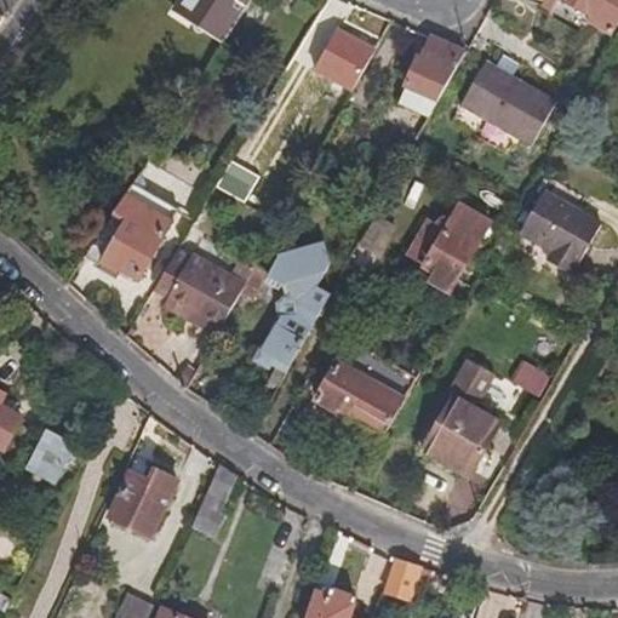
[(179,0),(175,9),(222,40),(239,15),(249,0),(179,0)]
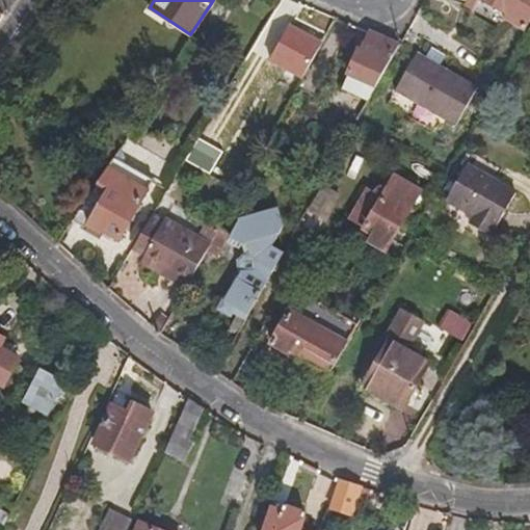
[(213,0),(205,12),(214,19),(223,4),(217,0),(213,0)]
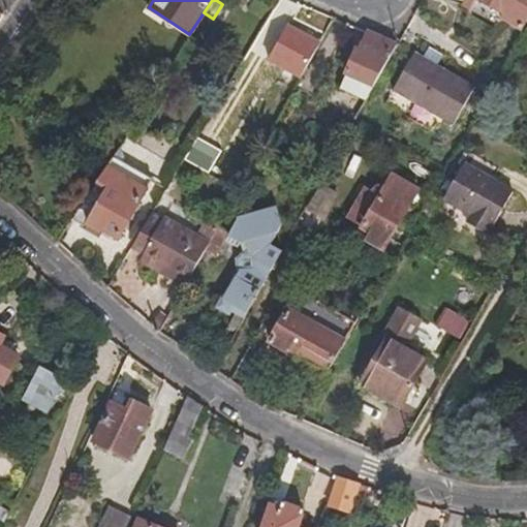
[(327,27),(333,17),(293,0),(287,0),(282,8),(310,21),(327,27)]
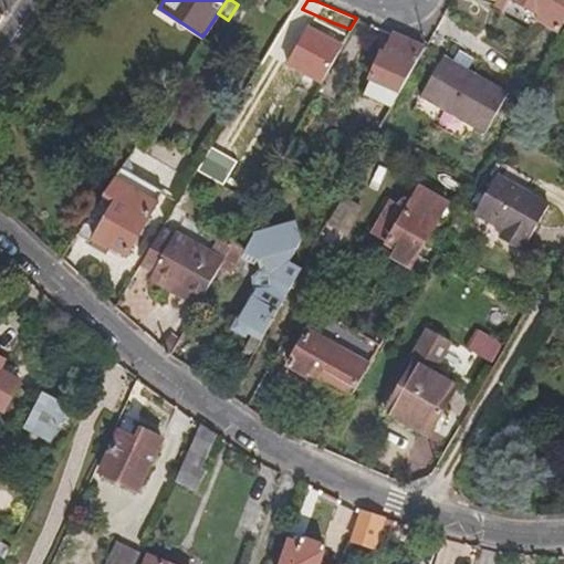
[(539,16),(555,25),(563,11),(563,0),(508,0),(502,9),(532,28),(539,16)]
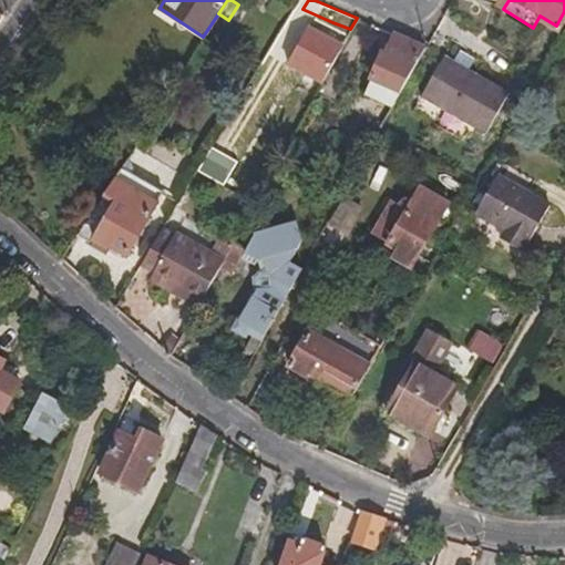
[(338,52),(350,29),(332,22),(321,43),(338,52)]
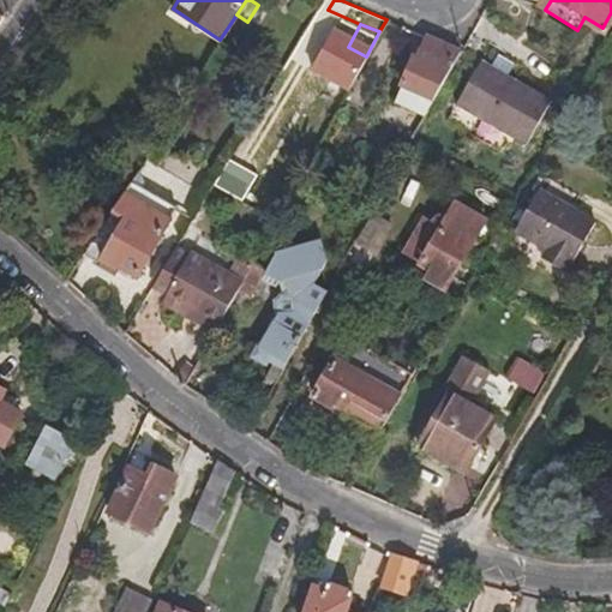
[(391,96),(424,114),(457,51),(424,36),(391,96)]
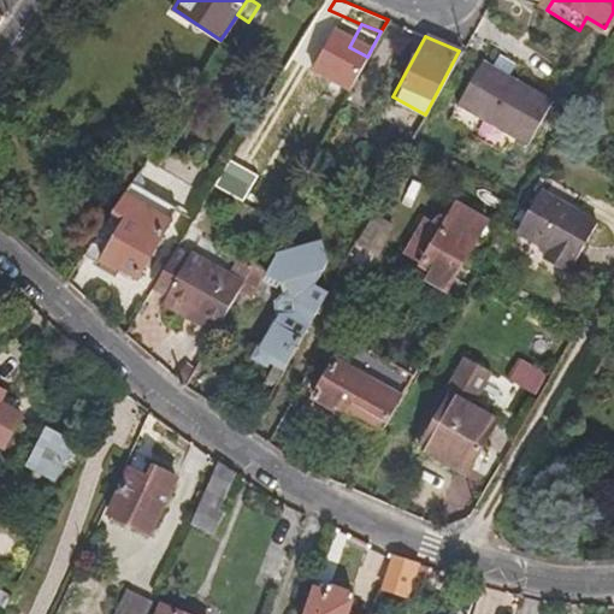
[(525,142),(550,98),(480,58),(455,102),(460,105),(452,122),(501,151),(511,134),(525,142)]
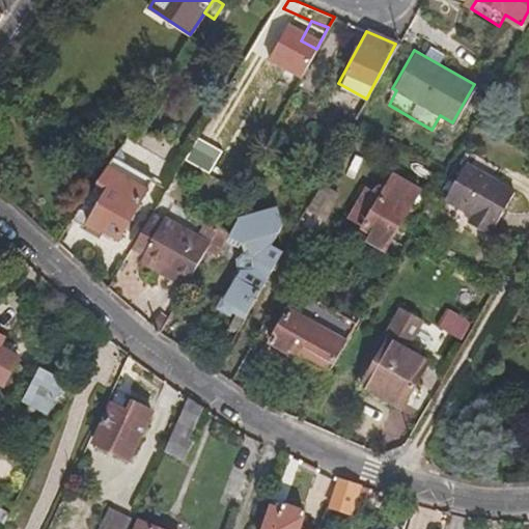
[(347,196),(384,217),(392,221),(387,228),(397,233),(430,174),(406,159),(399,170),(392,169),(387,171),(386,175),(367,164),(347,196)]
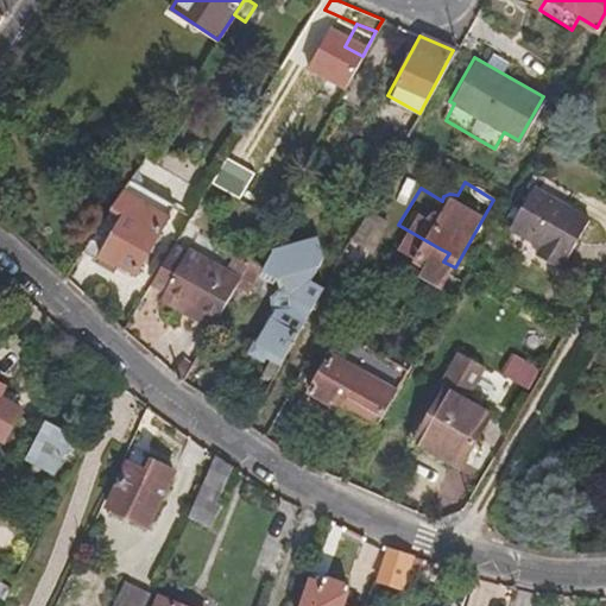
[(568,253),(591,215),(536,183),(512,221),(544,241),(538,251),(560,263),(563,254),(568,253)]
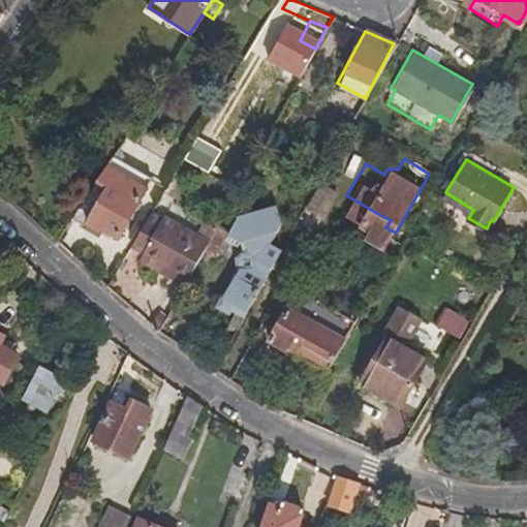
[(104,166),(64,229),(92,247),(96,241),(112,250),(146,191),(104,166)]
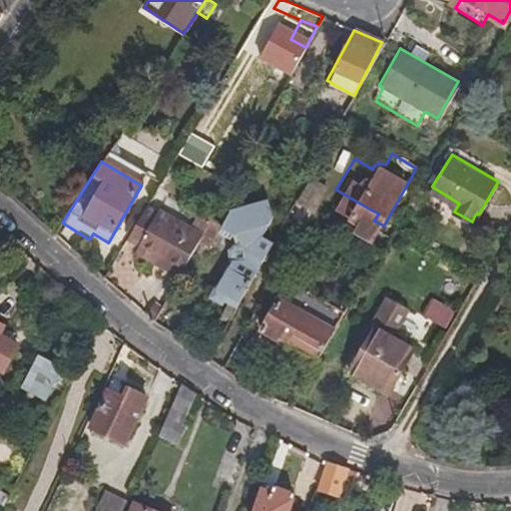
[(325,184),(310,175),(306,183),(296,201),(310,210),(325,184)]
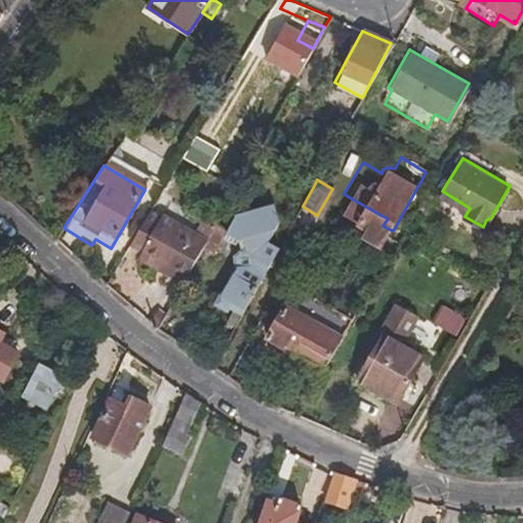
[(425,197),(418,208),(427,213),(434,201),(425,197)]
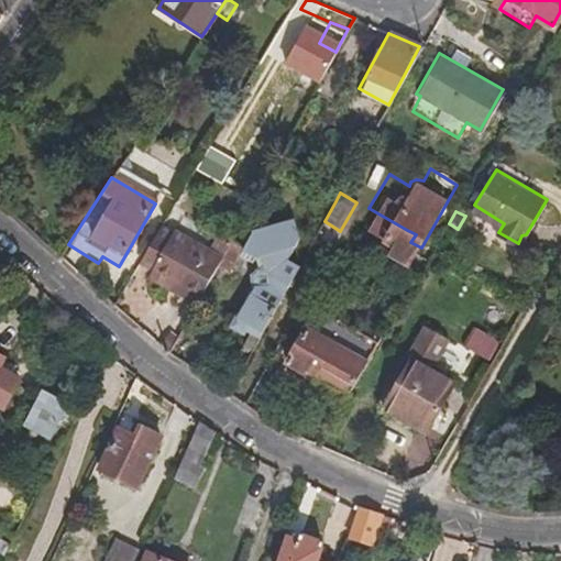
[(245,347),(253,351),(299,268),(288,263),(300,240),(298,227),(261,238),(251,256),(265,264),(267,272),(256,275),(251,283),(253,294),(240,321),(248,326),(245,329),(252,333),(245,347)]
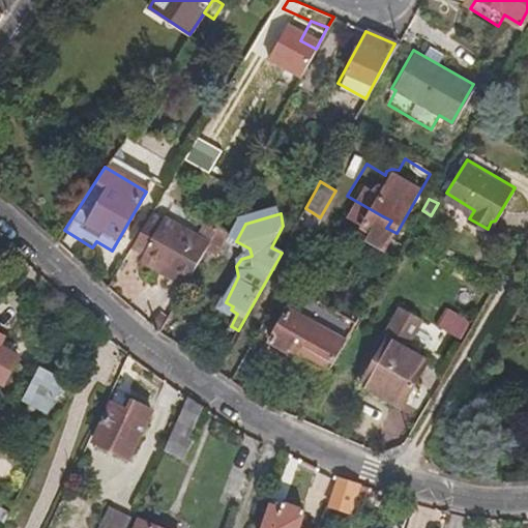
[(143,263),(183,287),(204,250),(207,245),(152,216),(130,254),(139,258),(143,263)]
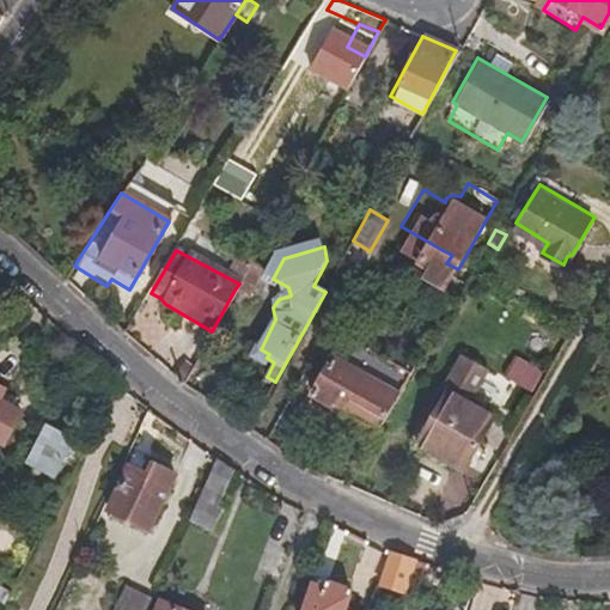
[(452,255),(443,250),(439,258),(446,263),(452,255)]
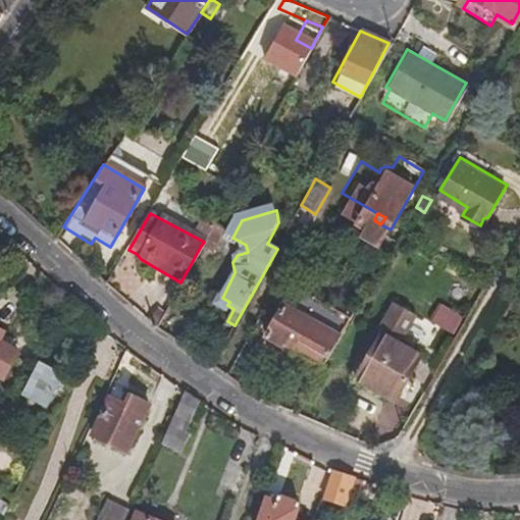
[(204,242),(201,246),(211,251),(218,240),(216,239),(220,228),(213,224),(204,242)]
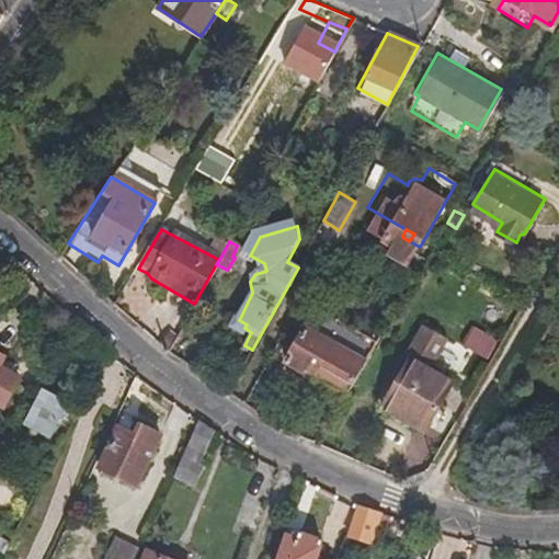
[(241,334),(244,328),(247,324),(239,320),(236,318),(229,328),(241,334)]
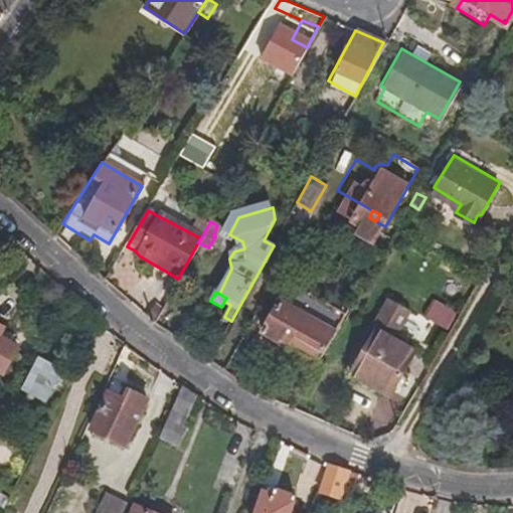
[(392,335),(408,307),(389,297),(374,325),(377,327),(351,372),(388,393),(415,347),(392,335)]
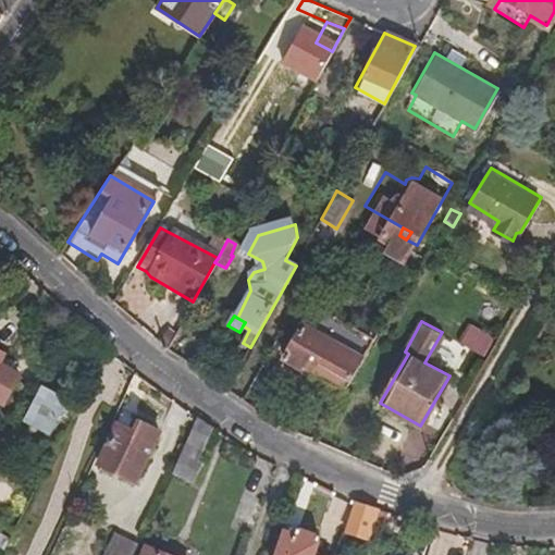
[(493,337),(470,323),(459,342),(482,356),(493,337)]
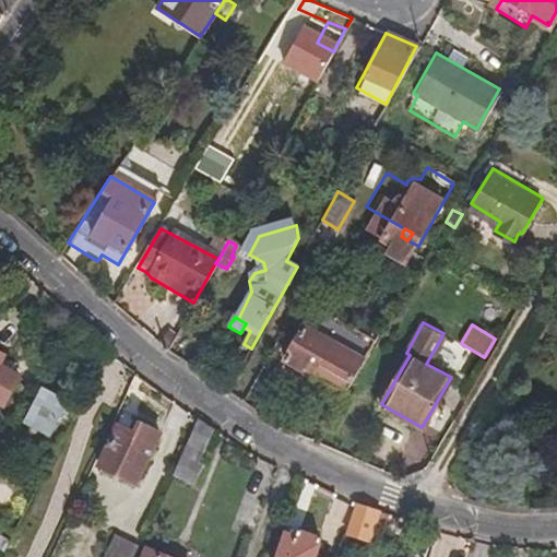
[(326,365),(354,381),(367,362),(308,328),(288,363),(306,372),(308,369),(309,367),(321,371),(326,365)]
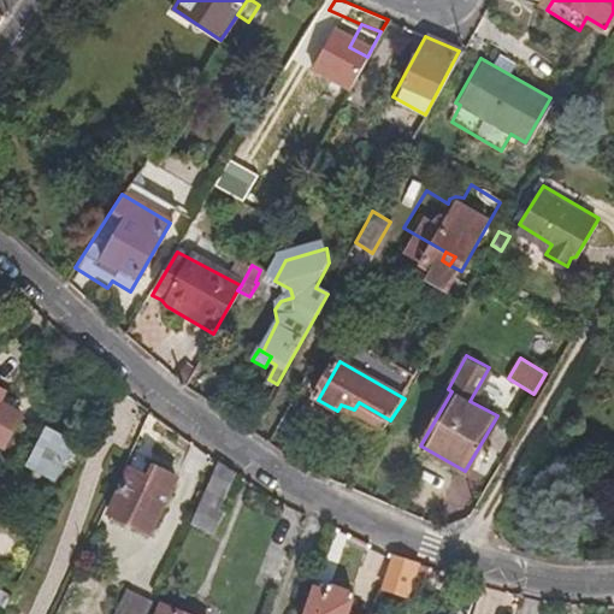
[(7,391),(0,388),(0,443),(4,446),(22,413),(1,405),(7,391)]
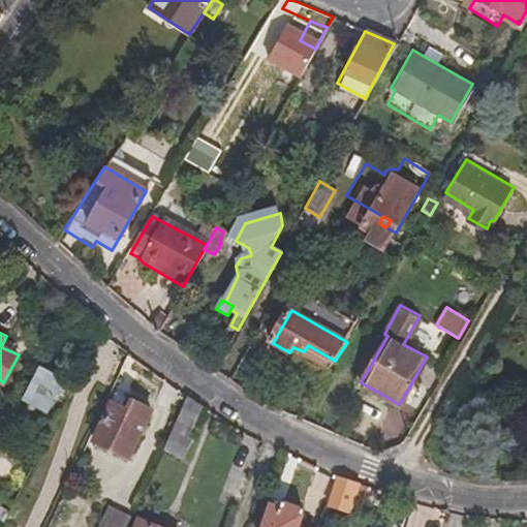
[(292,347),(291,349),(330,371),(335,361),(308,345),(304,351),(292,347)]
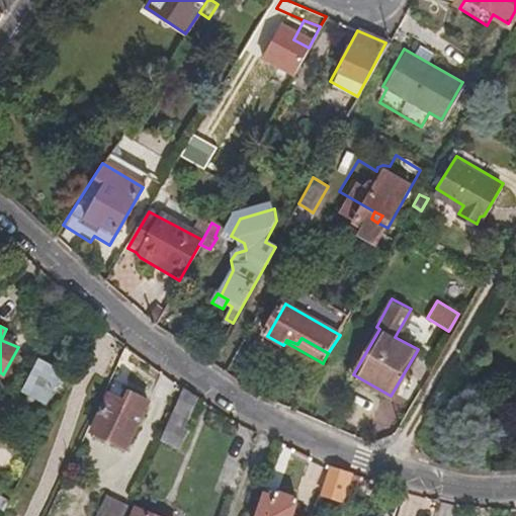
[(44,400),(60,368),(36,355),(21,389),(44,400)]
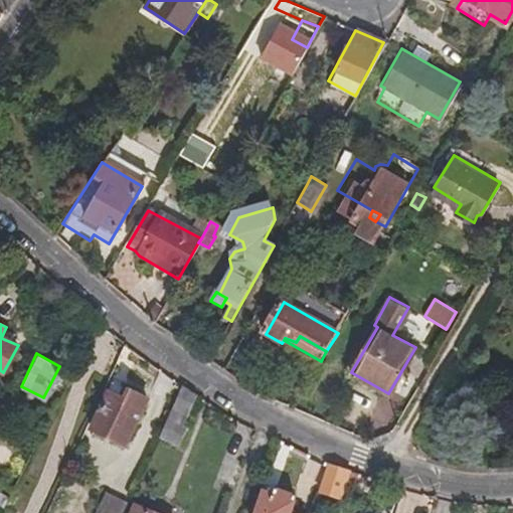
[(126,448),(151,400),(128,387),(122,398),(111,392),(93,430),(126,448)]
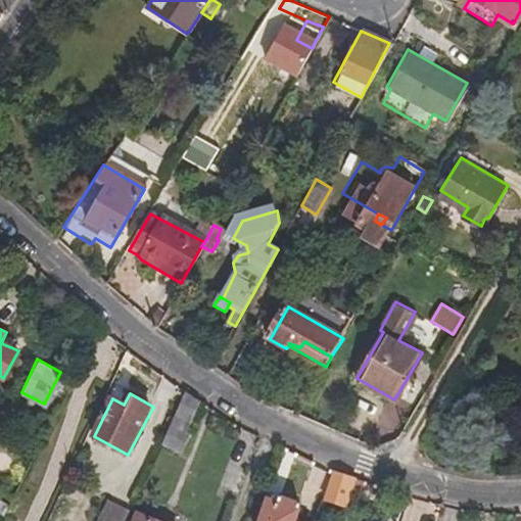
[(187,433),(201,405),(188,394),(162,446),(181,456),(191,435),(187,433)]
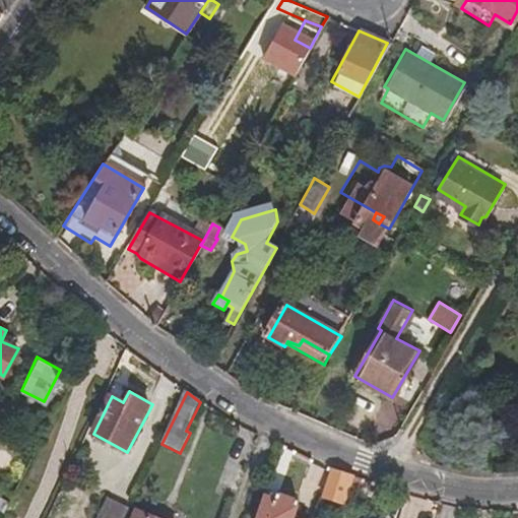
[(340,507),(351,476),(332,470),(322,500),(340,507)]
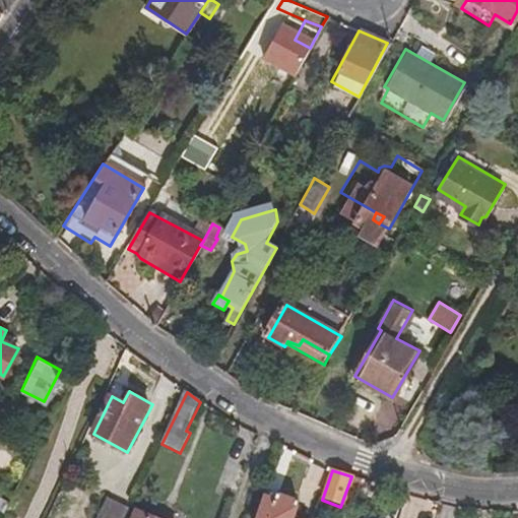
[(294,517),(300,503),(277,496),(276,500),(265,497),(257,517),(294,517)]
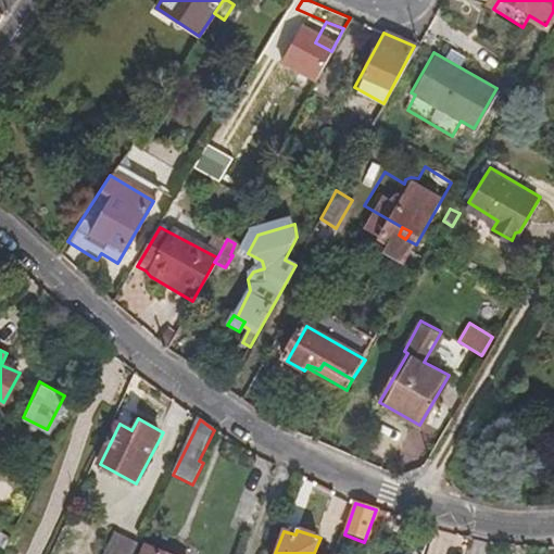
[(102,553),(136,553),(140,545),(112,532),(102,553)]
